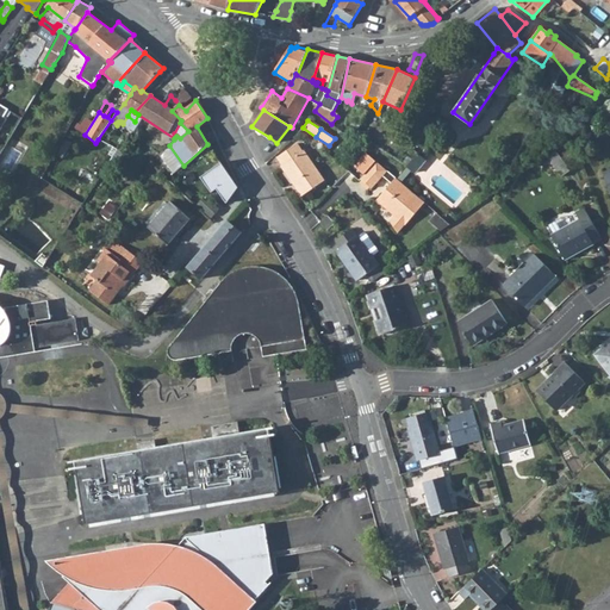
[(281,166),(302,197),(324,181),(303,151),(300,154),(296,145),(279,157),(284,165),(281,166)]
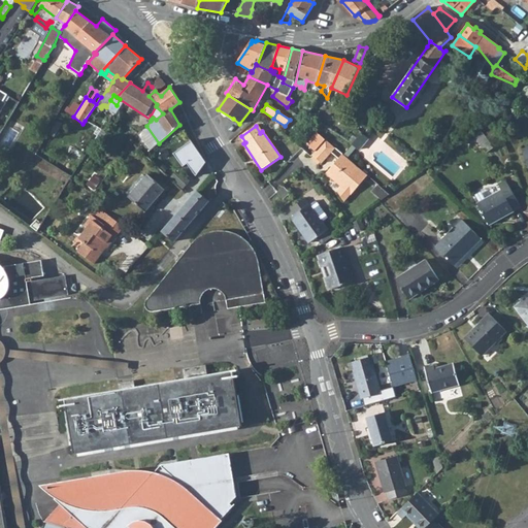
[(368,138),(362,132),(361,132),(351,142),(357,149),(368,138)]
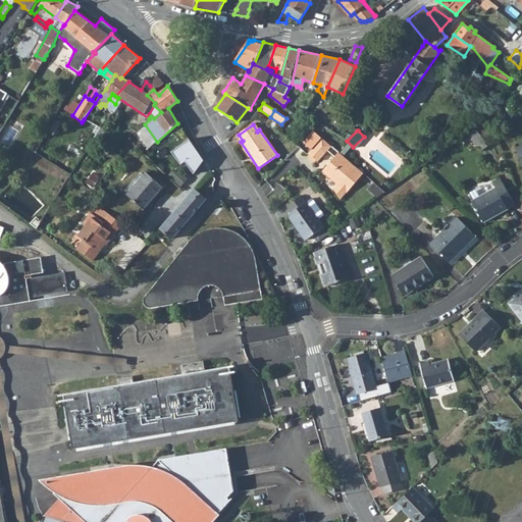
[(338,151),(321,137),(308,152),(317,161),(326,150),(334,156),(330,161),(330,163),(328,165),(327,164),(322,170),(337,184),(333,188),(340,198),(346,191),(347,192),(363,172),(338,151)]
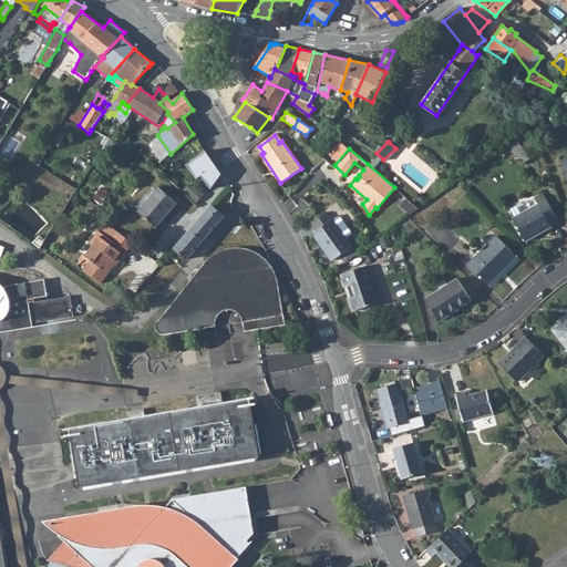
[(222,174),(206,151),(187,165),(197,179),(202,176),(210,189),(222,174)]
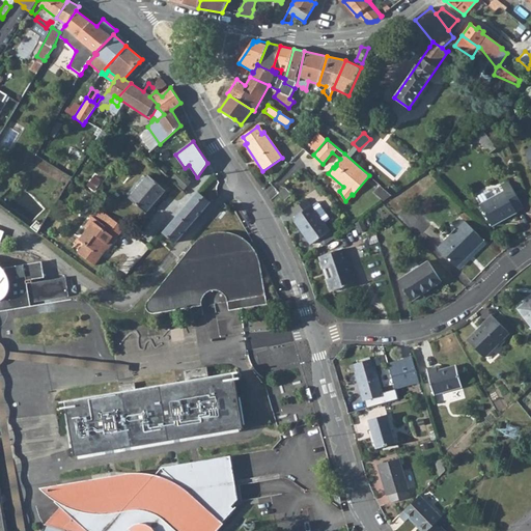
[(303,148),(290,161),(296,166),(309,152),(303,148)]
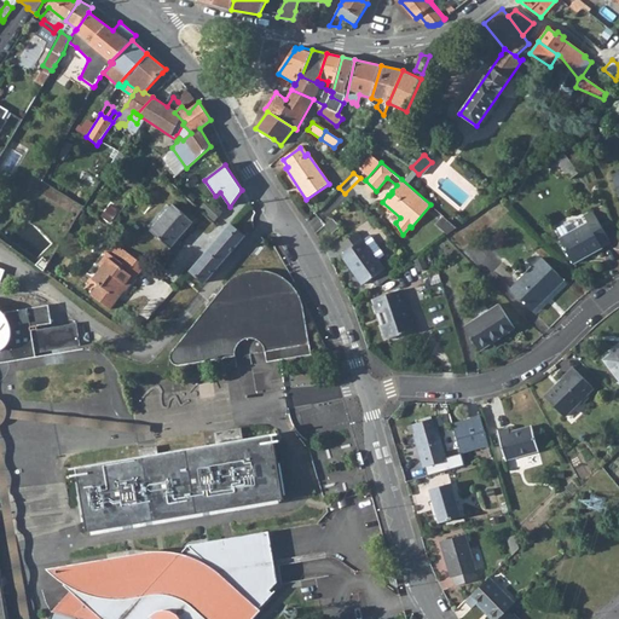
[(201,207),(214,220),(223,213),(208,198),(201,207)]
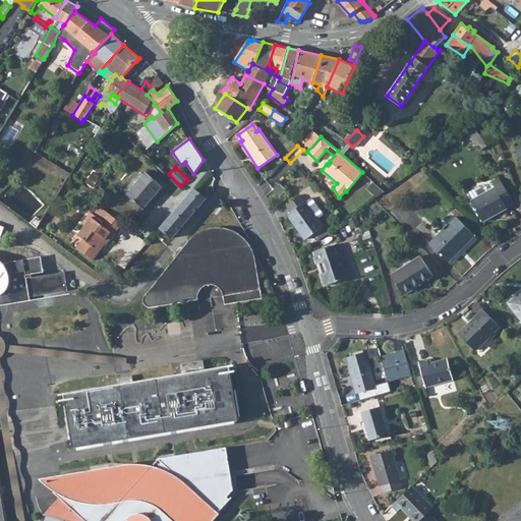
[(128,194),(146,209),(164,187),(147,172),(128,194)]
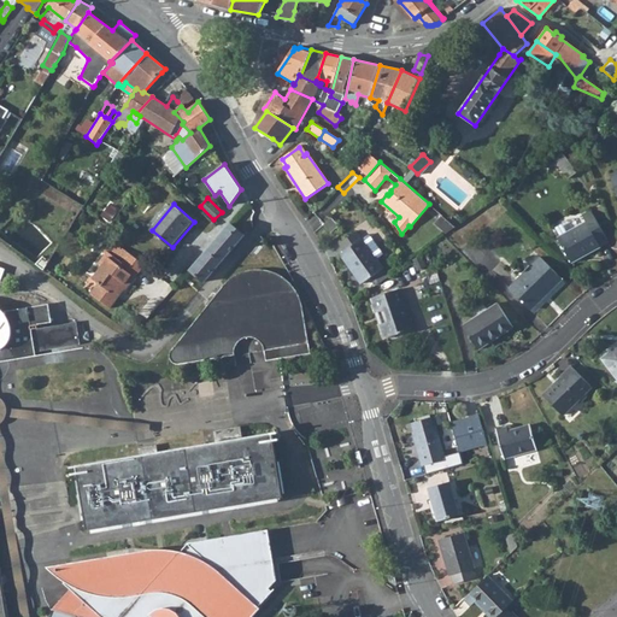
[(556,234),(568,260),(605,241),(591,209),(581,213),(585,221),(556,234)]
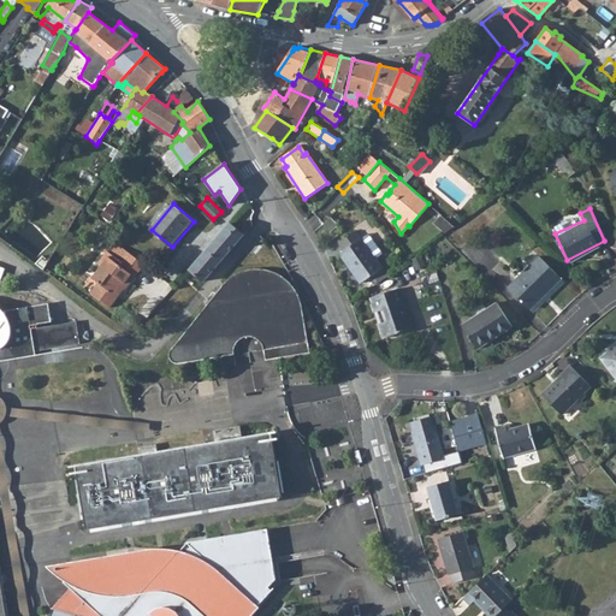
[(321,224),(330,231),(337,224),(330,217),(321,224)]
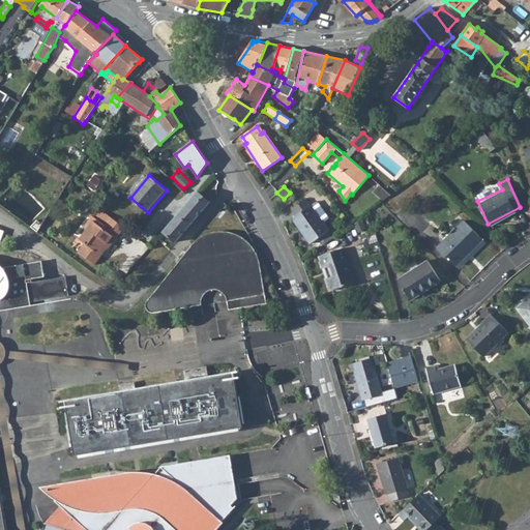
[(164,232),(175,242),(210,202),(199,192),(164,232)]
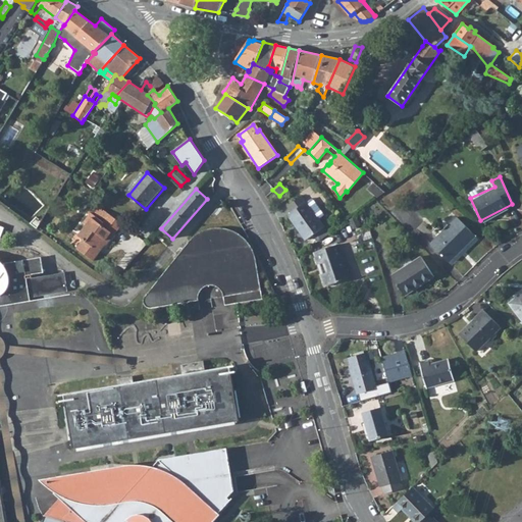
[(313,235),(317,241),(328,233),(318,219),(324,214),(312,198),(306,202),(302,196),(289,206),(293,212),(289,215),(306,240),(313,235)]
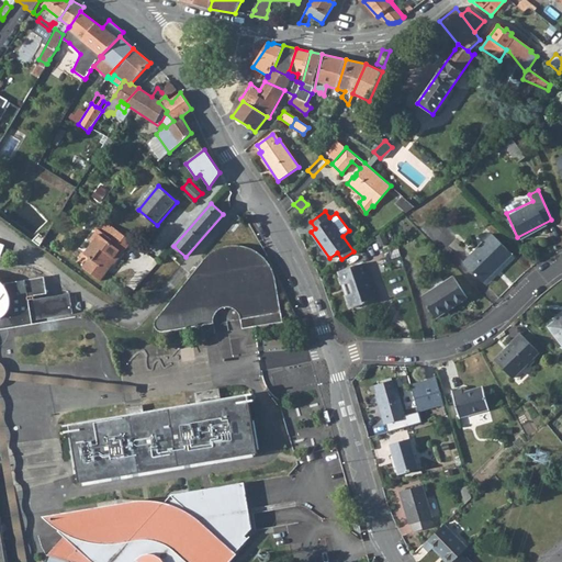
[(85,268),(101,280),(114,262),(116,263),(133,240),(116,228),(111,238),(99,229),(91,240),(94,244),(86,255),(91,259),(85,268)]
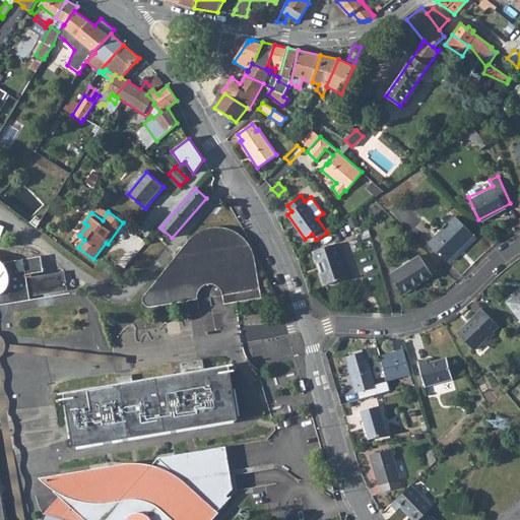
[(427,240),(445,258),(455,249),(454,248),(470,232),(453,214),(427,240)]
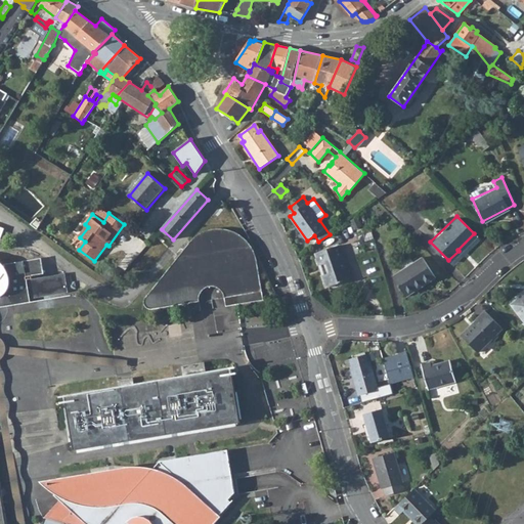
[(32,224),(37,228),(42,221),(37,217),(32,224)]
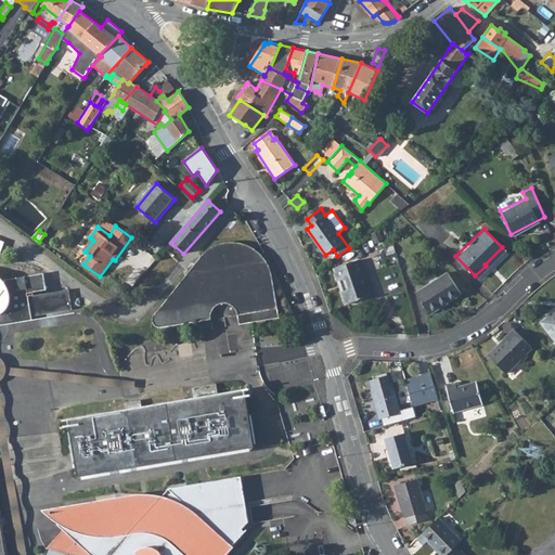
[(250,323),(279,319),(272,275),(271,272),(269,266),(267,262),(265,259),(261,255),(259,253),(256,250),(252,248),(246,245),(242,244),(237,243),(233,243),(229,243),(224,243),(219,245),(217,246),(213,247),(209,249),(204,254),(201,257),(154,314),(154,317),(153,318),(153,320),(153,321),(154,322),(154,324),(156,325),(158,326),(159,327),(162,327),(211,320),(210,315),(211,313),(213,311),(213,310),(214,309),(216,307),(218,306),(221,305),(223,304),(227,304),(230,305),(233,307),(234,309),(236,311),(237,313),(237,315),(239,325),(250,323)]
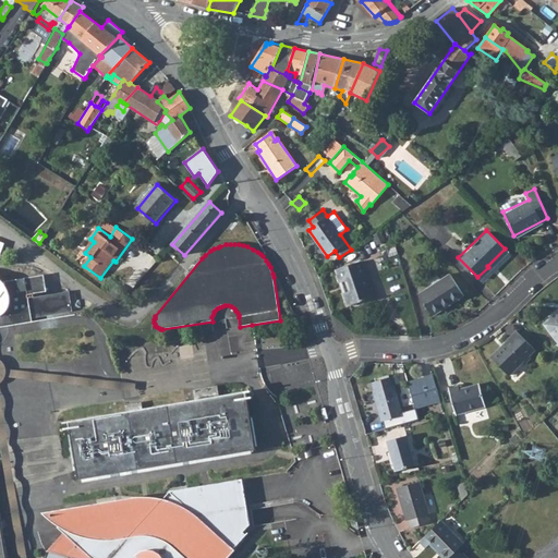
[(336,268),(349,305),(374,296),(363,259),(336,268)]
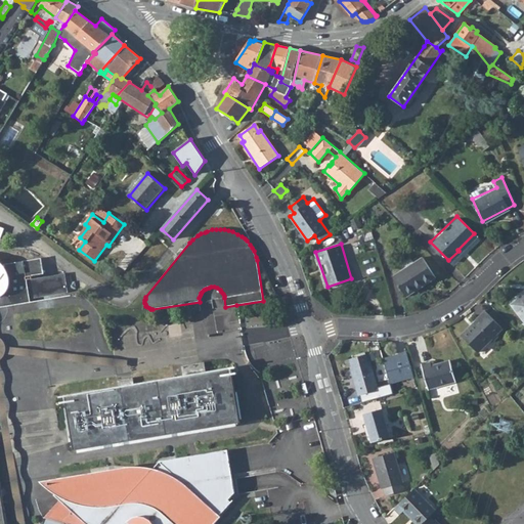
[(391,274),(404,295),(433,274),(420,255),(391,274)]
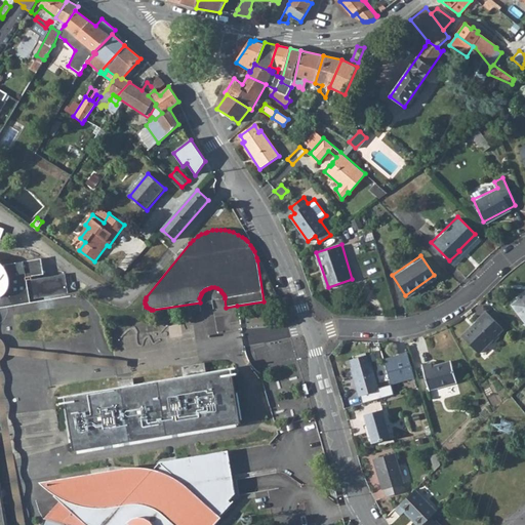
[(42,258),(4,265),(2,263),(0,260),(0,289),(2,288),(28,283),(31,298),(69,292),(66,274),(34,279),(33,276),(45,274),(42,258)]
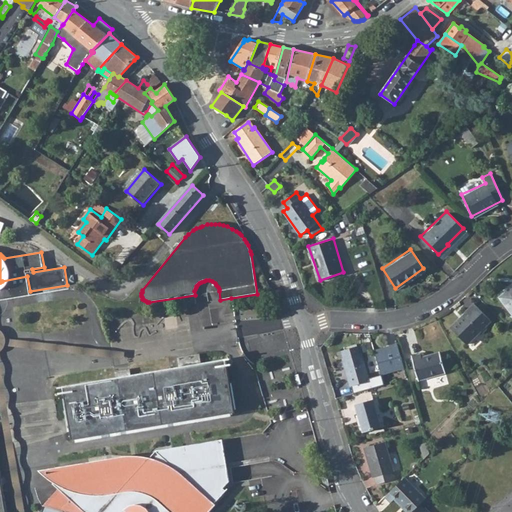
[(0,299),(30,295),(30,291),(27,276),(2,281),(0,282),(0,299)]
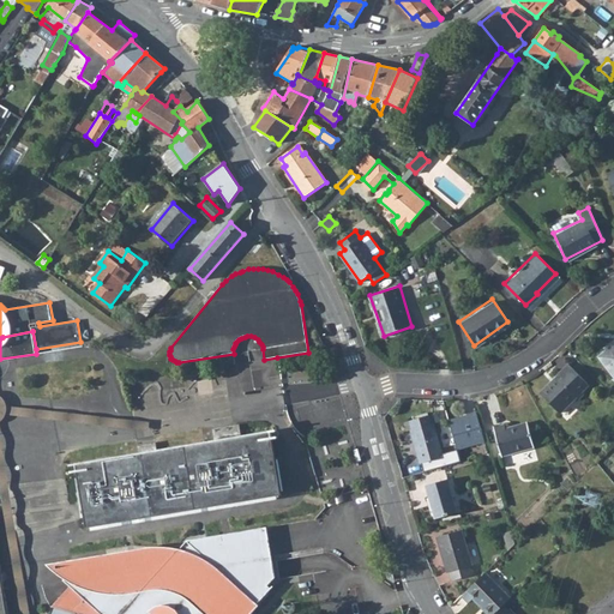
[(613,344),(599,356),(613,374),(613,344)]
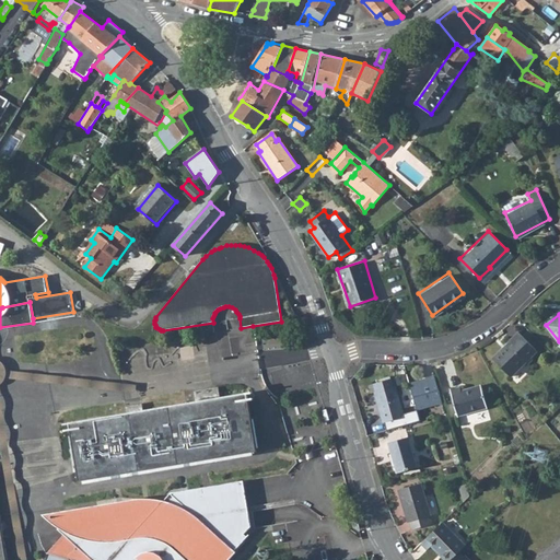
[(505,350),(496,360),(512,376),(527,361),(529,363),(534,359),(532,357),(538,350),(518,331),(509,341),(512,345),(505,350)]
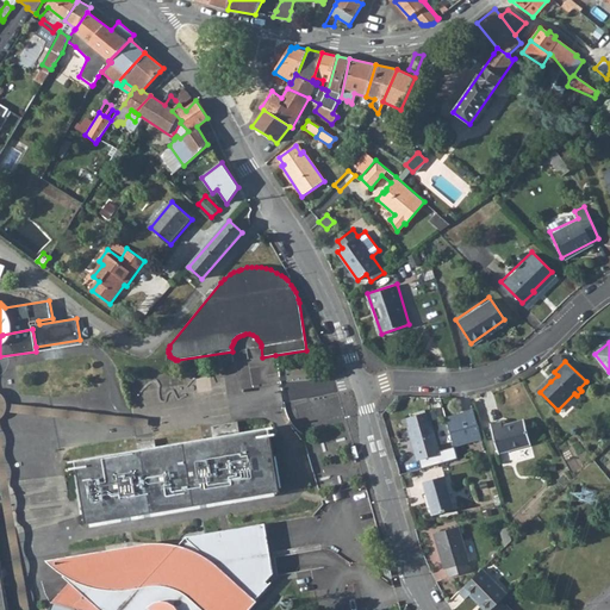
[(0,477),(22,609),(31,609),(0,422),(5,417),(6,412),(149,427),(150,418),(8,403),(4,396),(0,392),(0,477)]
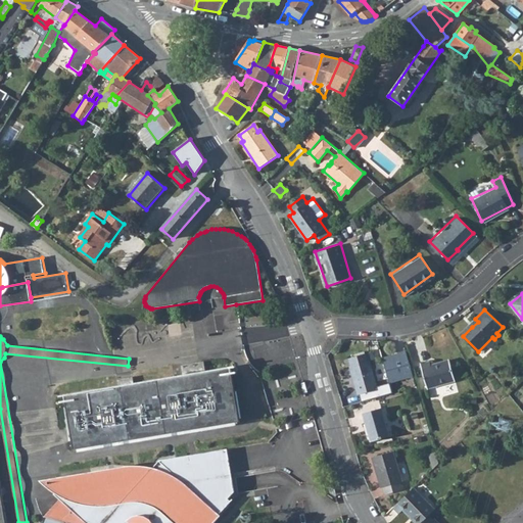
[(403,349),(382,355),(389,380),(413,374),(409,360),(401,351),(403,349)]
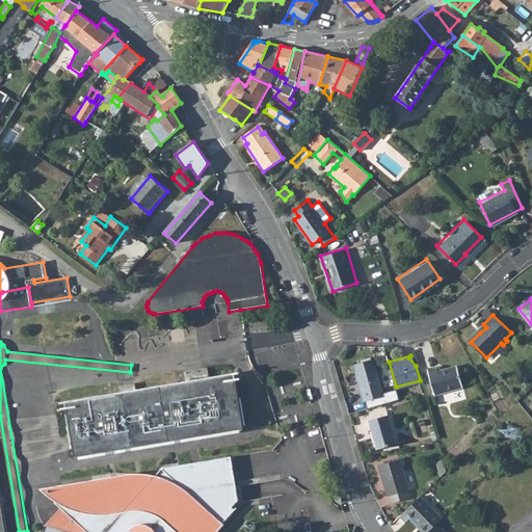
[(383,395),(375,365),(373,366),(371,358),(354,364),(356,371),(355,371),(363,400),(383,395)]
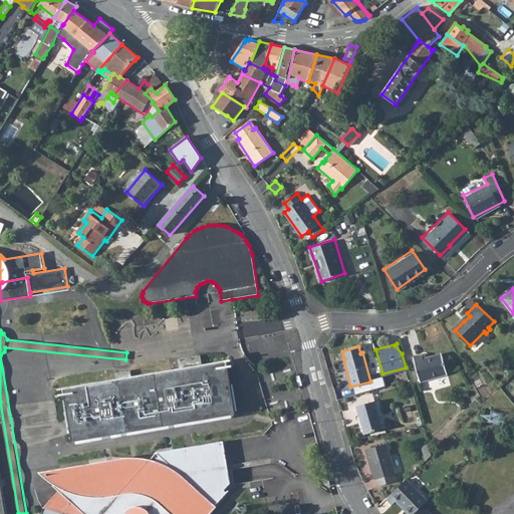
[(419,372),(425,379),(448,372),(443,353),(424,358),(423,354),(415,357),(419,372)]
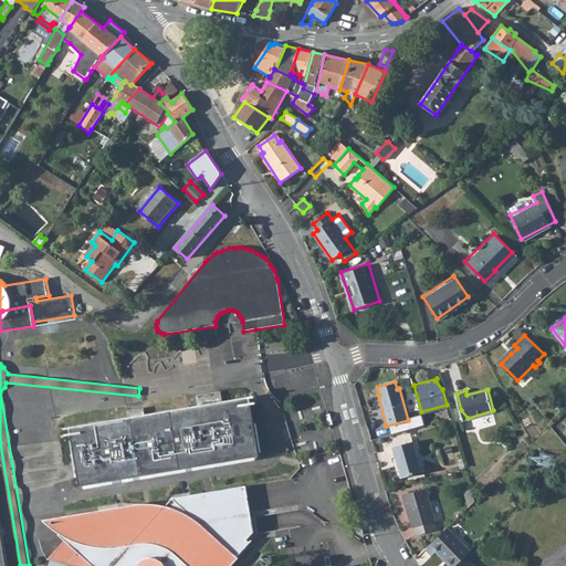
[(72,436),(81,488),(261,458),(252,406),(257,405),(257,404),(252,404),(251,399),(255,399),(255,397),(251,398),(220,402),(218,394),(209,395),(210,405),(199,407),(71,428),(65,429),(65,430),(71,429),(72,435),(66,435),(66,437),(72,436)]
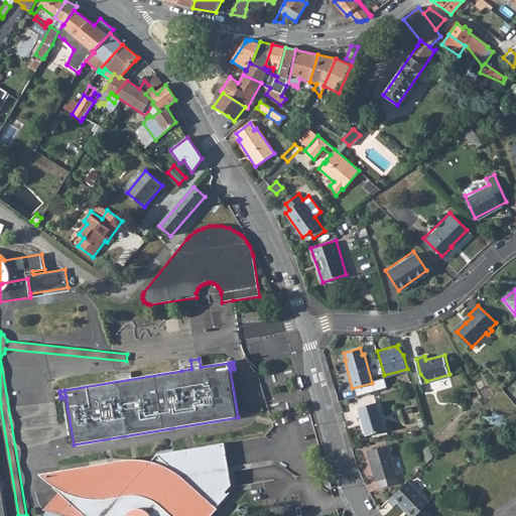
[(181,371),(191,369),(190,360),(179,361),(181,371)]
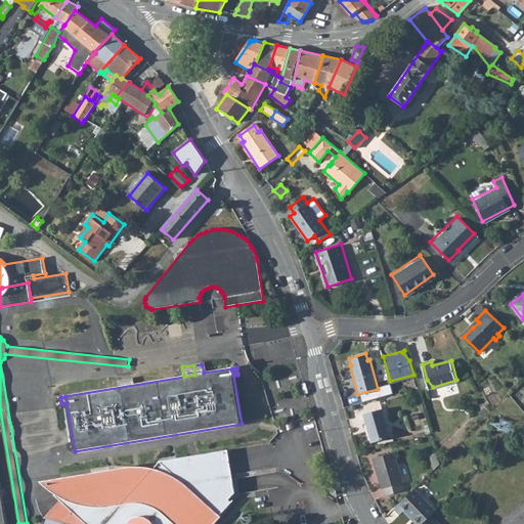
[(362,412),(370,441),(389,435),(381,407),(362,412)]
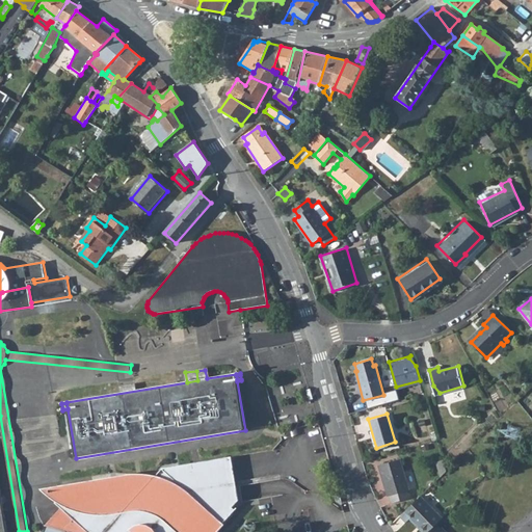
[(45,526),(64,531),(216,531),(222,525),(221,524),(233,511),(234,510),(231,508),(237,502),(234,482),(229,483),(227,466),(231,457),(163,469),(160,470),(140,491),(126,477),(124,476),(73,484),(55,503),(60,508),(45,526)]
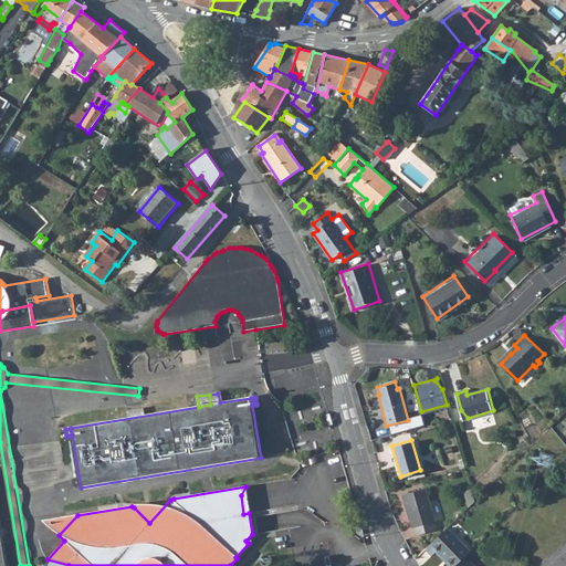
[(413,525),(416,531),(432,513),(423,486),(402,493),(411,525),(413,525)]
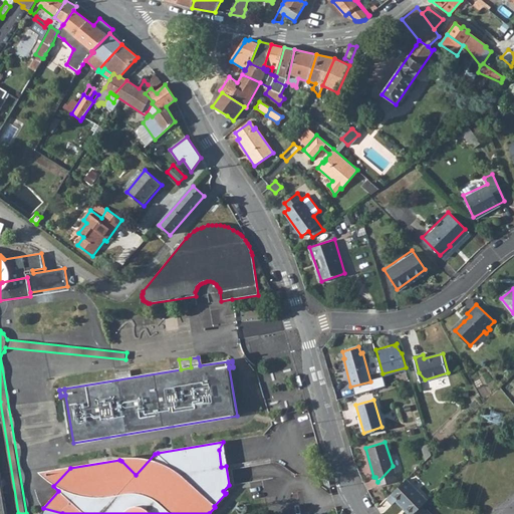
[(408,478),(388,497),(394,503),(397,500),(410,513),(413,513),(424,504),(428,499),(408,478)]
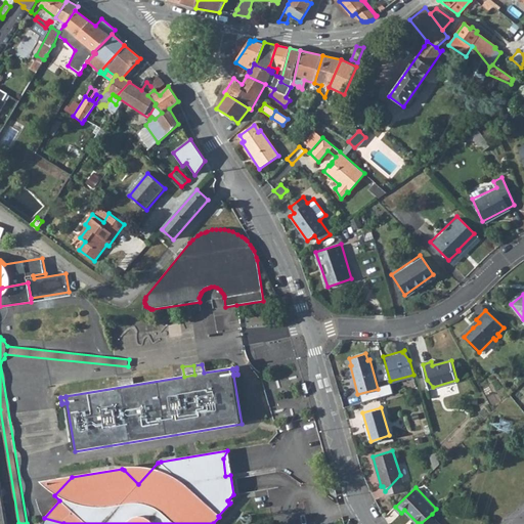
[(421,523),(441,523),(432,514),(421,523)]
